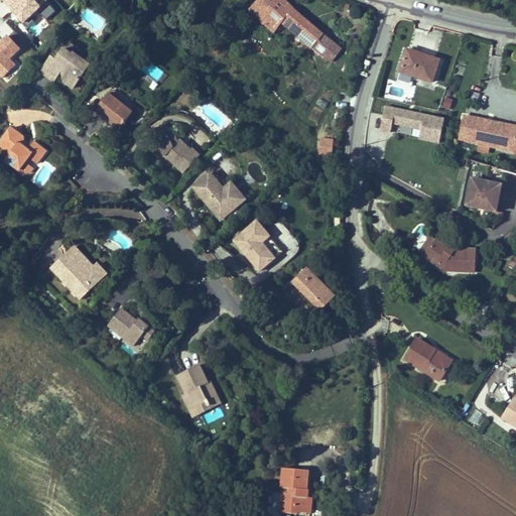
[(2,0),(3,0),(27,28),(40,17),(45,22),(56,12),(45,0),(2,0)]
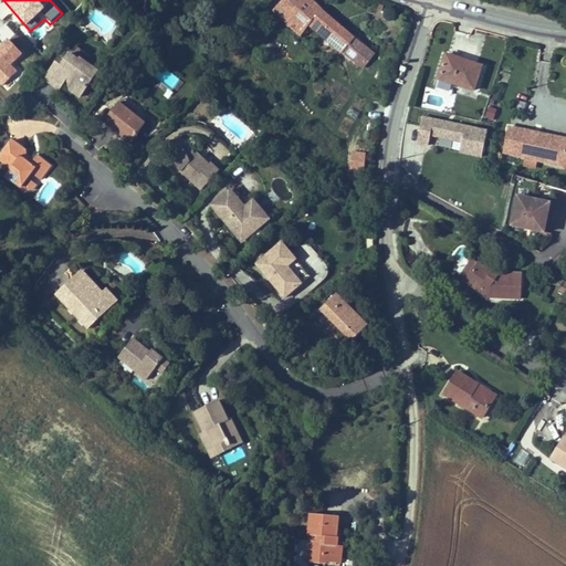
[(352,59),(363,45),(313,1),(314,0),(283,0),(273,10),(301,37),(310,24),(352,59)]
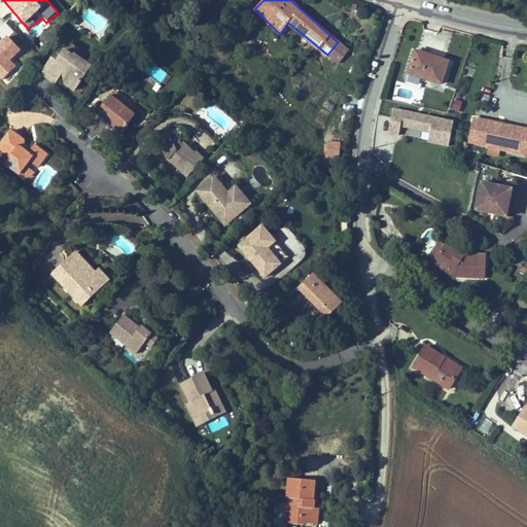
[(9,38),(0,45),(0,76),(3,79),(16,67),(10,61),(22,50),(9,38)]
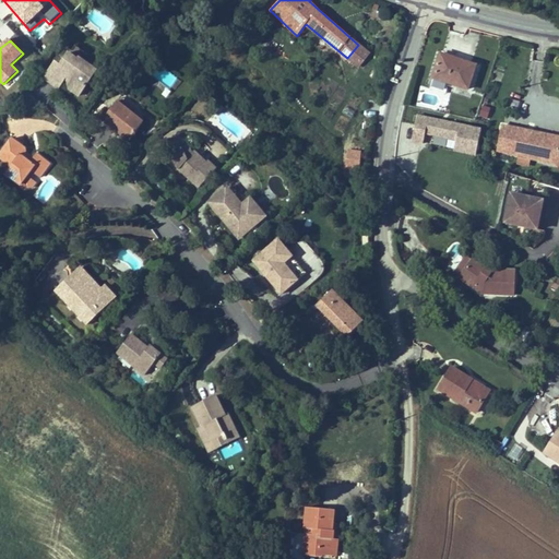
[(369,55),(358,45),(347,58),(358,68),(369,55)]
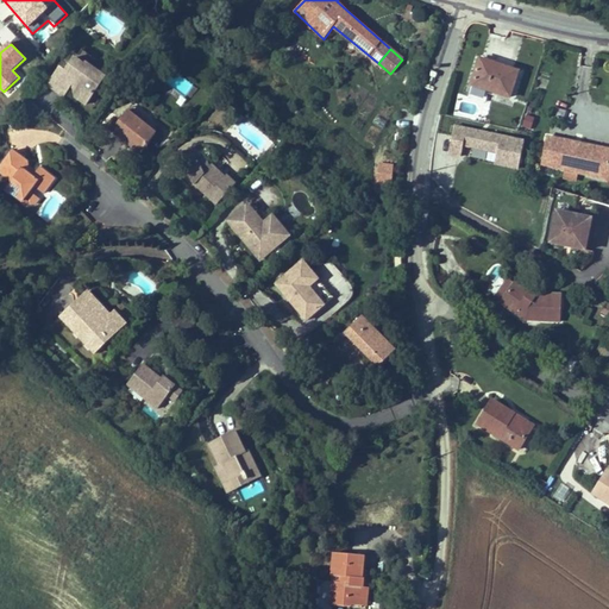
[(111,71),(82,50),(76,58),(86,66),(87,63),(106,77),(111,71)]
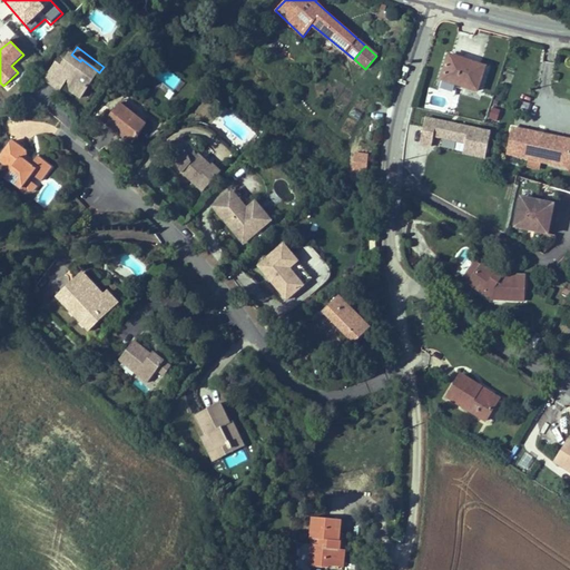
[(99,72),(81,59),(80,61),(71,55),(61,67),(57,64),(45,80),(59,90),(68,79),(71,81),(69,84),(71,91),(80,98),(99,72)]
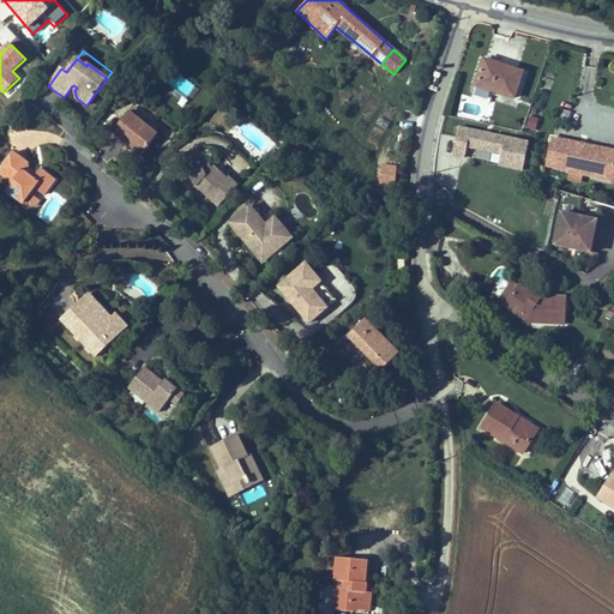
[(523,72),(500,65),(499,67),(485,62),(476,85),(515,98),(523,72)]
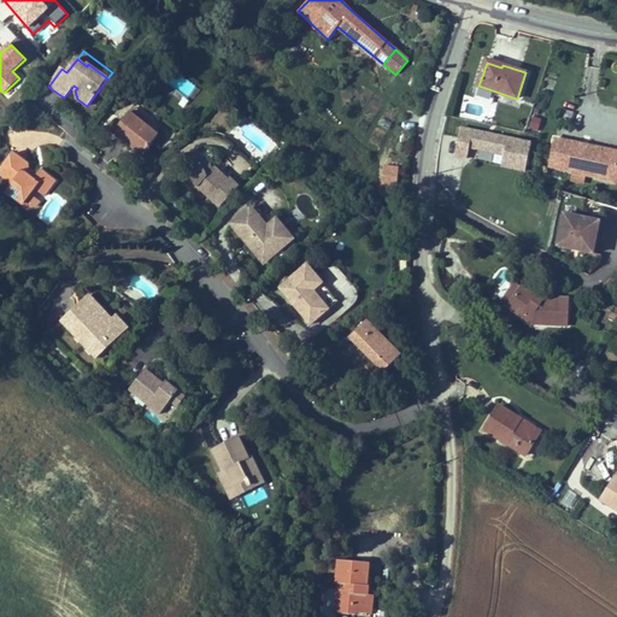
[(147,121),(133,109),(129,112),(144,124),(147,121)]
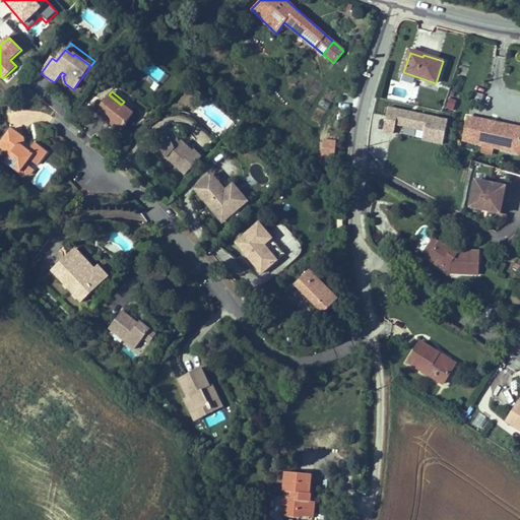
[(121,105),(109,94),(95,112),(120,131),(133,114),(121,105)]
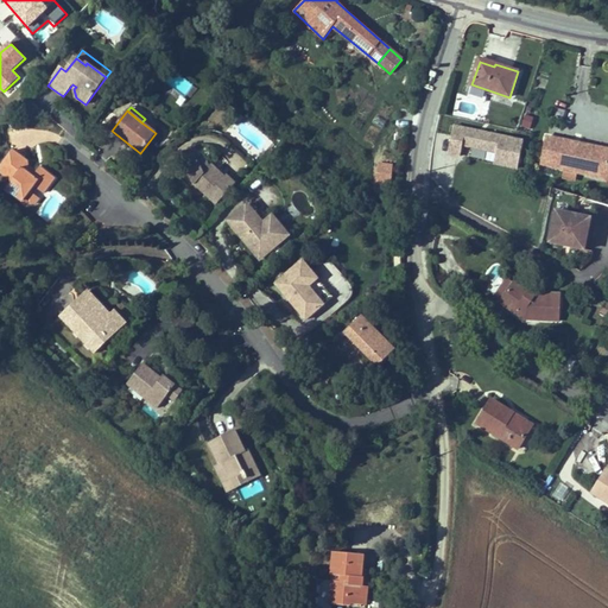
[(521,126),(530,128),(533,116),(525,114),(521,126)]
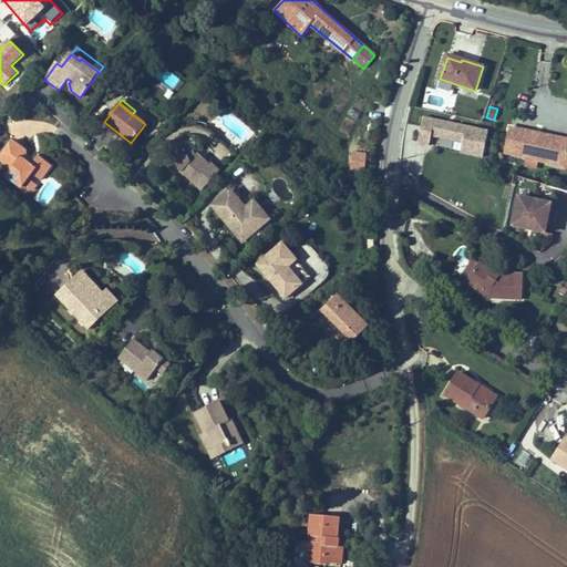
[(487,130),(423,116),(418,143),(428,145),(430,135),(463,142),(461,153),(482,157),(487,130)]
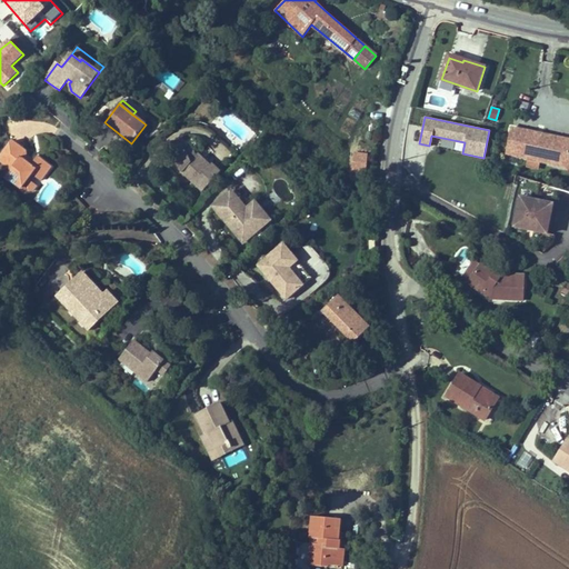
[(568,158),(568,139),(511,128),(506,153),(529,159),(528,166),(538,169),(539,161),(567,168),(568,158)]
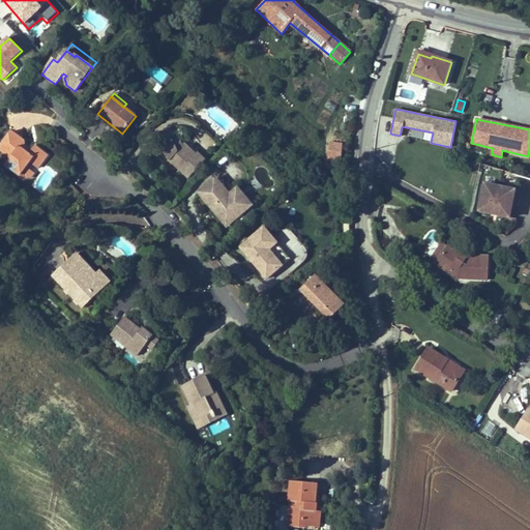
[(11,131),(0,146),(0,149),(11,158),(6,165),(20,175),(26,167),(30,163),(38,169),(48,156),(35,146),(33,148),(29,154),(26,152),(25,145),(23,144),(25,141),(11,131)]
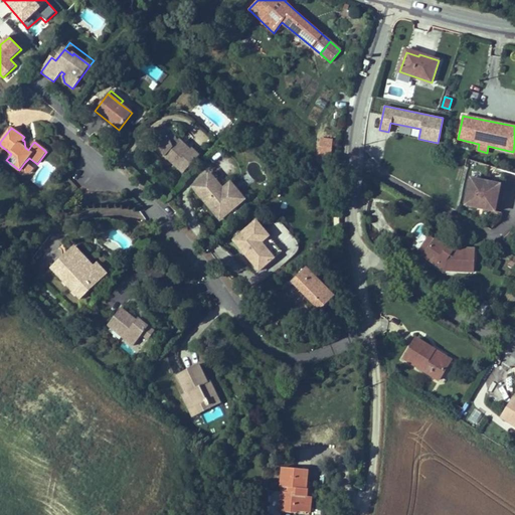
[(189,151),(178,141),(175,134),(169,136),(165,128),(154,133),(164,156),(183,173),(200,155),(192,148),(190,150),(189,151)]
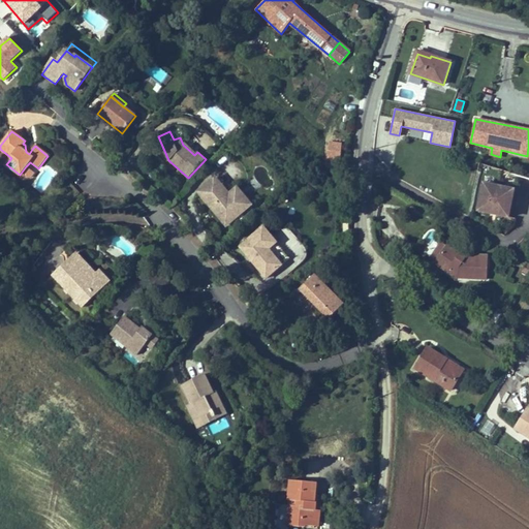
[(33,148),(25,141),(23,144),(25,145),(26,152),(29,154),(33,148)]
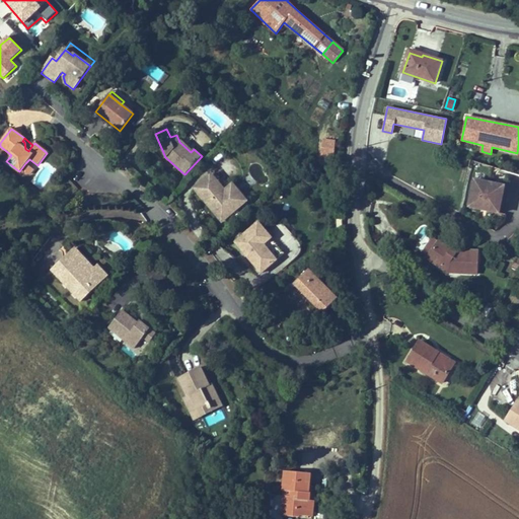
[(192,151),(180,141),(179,142),(191,152),(192,151)]
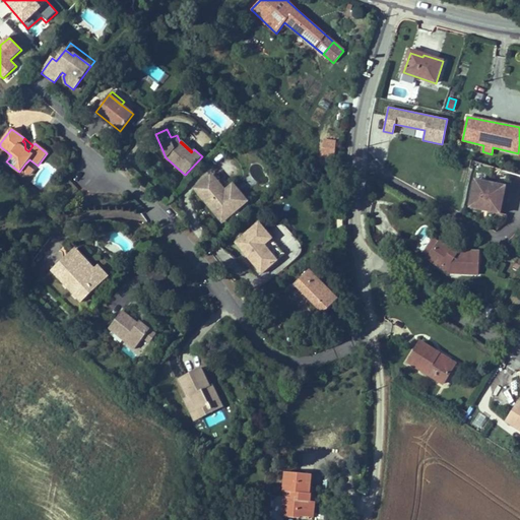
[(34,170),(25,164),(19,172),(23,175),(30,174),(34,170)]
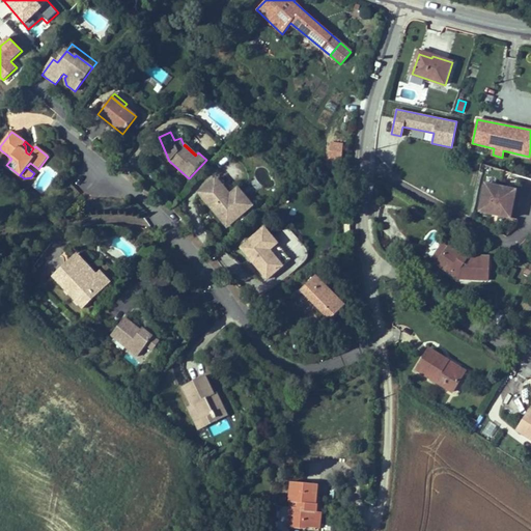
[(252,205),(239,189),(230,195),(216,178),(199,192),(214,211),(216,208),(218,212),(216,213),(227,226),(236,219),(232,215),(239,210),(242,214),(252,205)]
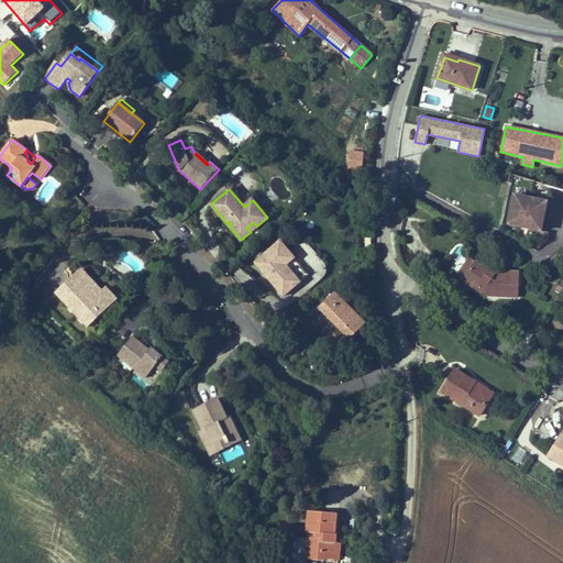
[(542,231),(548,201),(516,195),(510,224),(523,227),(525,221),(530,222),(529,228),(542,231)]
